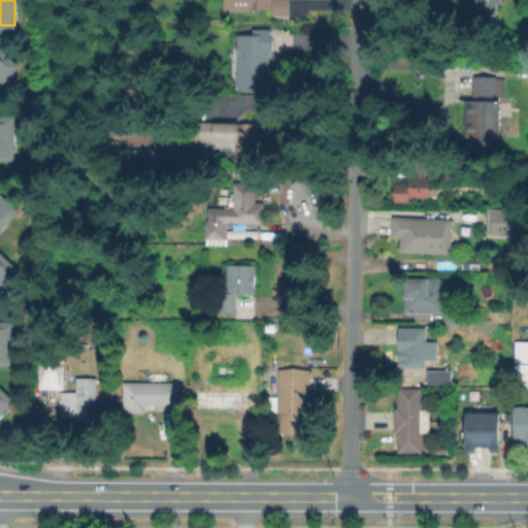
[(274,0),(274,1),(288,1),(288,17),(272,17),(272,10),(226,9),(226,0),(274,0)]
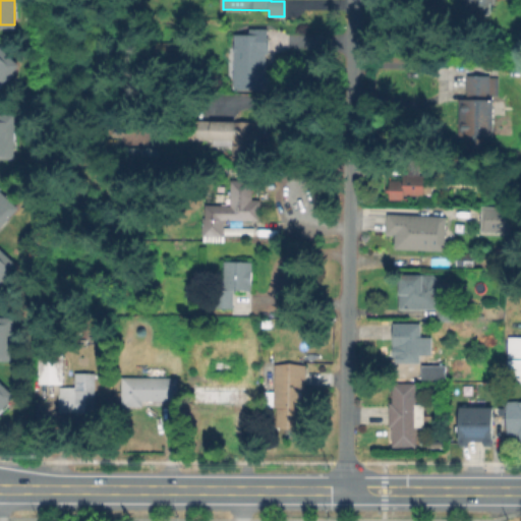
[(494,0),(494,12),(487,12),(487,6),(466,5),(466,0),(494,0)]
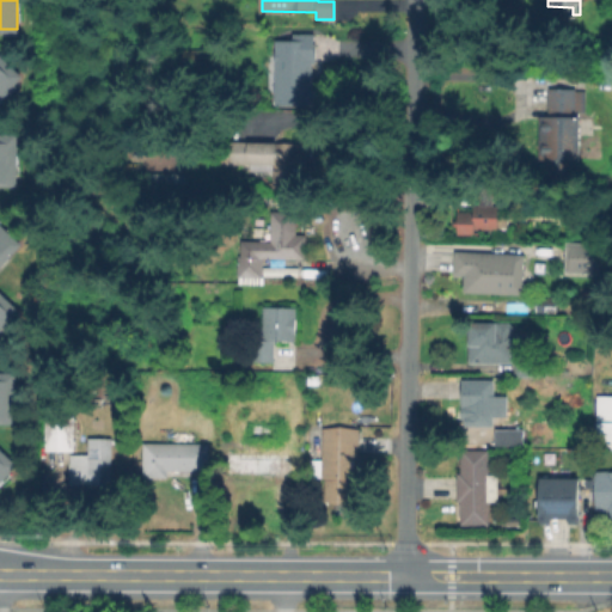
[(317,40),(317,99),(282,99),(282,38),(317,40)]
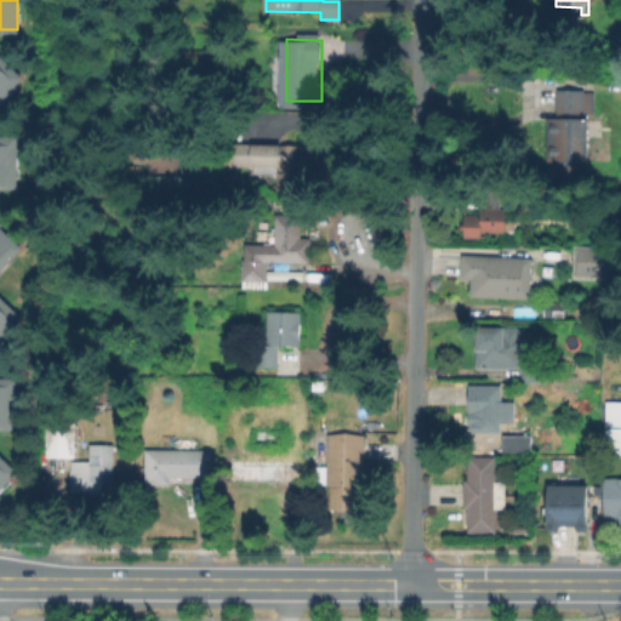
[(0,52),(22,79),(0,97),(0,52)]
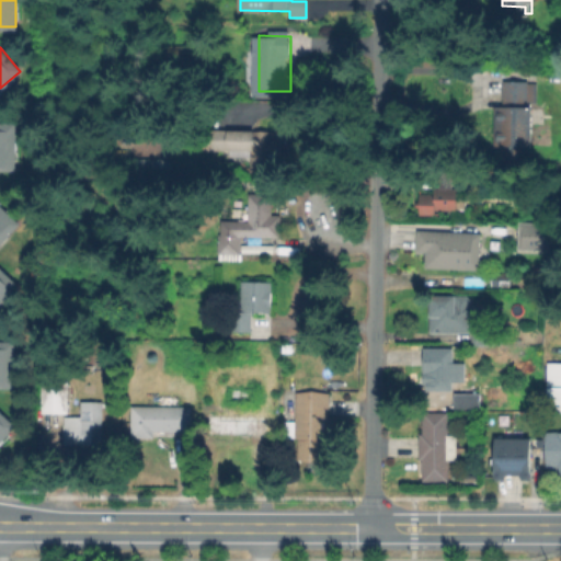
[(536,83),(536,102),(531,102),(531,142),(526,142),(526,159),(503,159),(503,146),(495,146),(495,107),(504,107),(504,83),(536,83)]
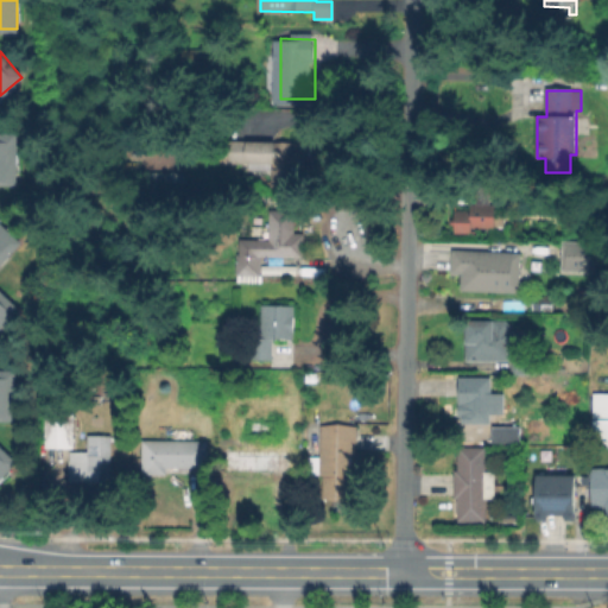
[(0,131),(18,131),(18,185),(0,185),(0,131)]
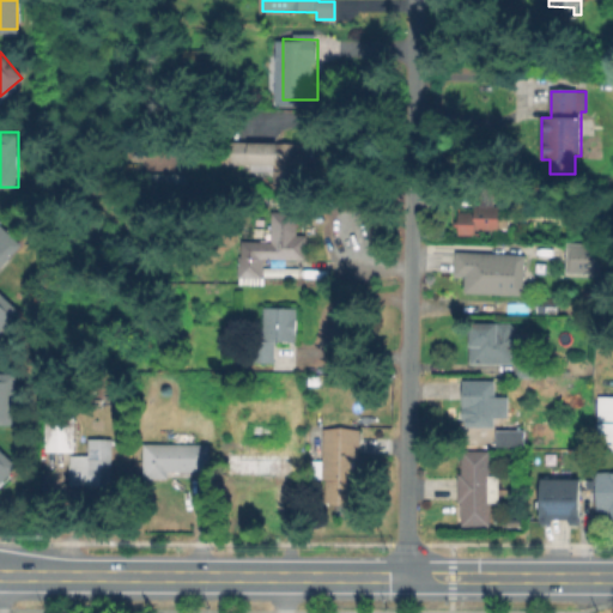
[(311,150),(311,169),(299,169),(298,188),(278,188),(278,165),(222,164),(222,138),(299,139),(299,150),(311,150)]
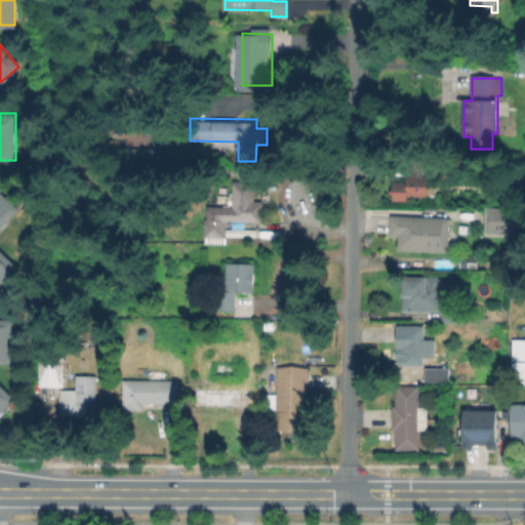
[(428,175),(428,180),(437,180),(437,194),(428,194),(428,197),(408,197),(408,203),(387,203),(387,179),(406,179),(406,175),(428,175)]
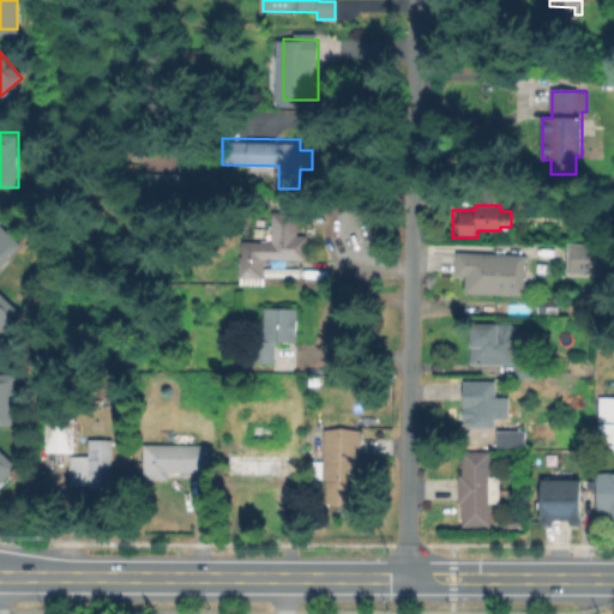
[(309,229),(309,260),(264,260),(264,286),(244,286),(244,242),(270,242),(270,211),(296,211),(296,229),(309,229)]
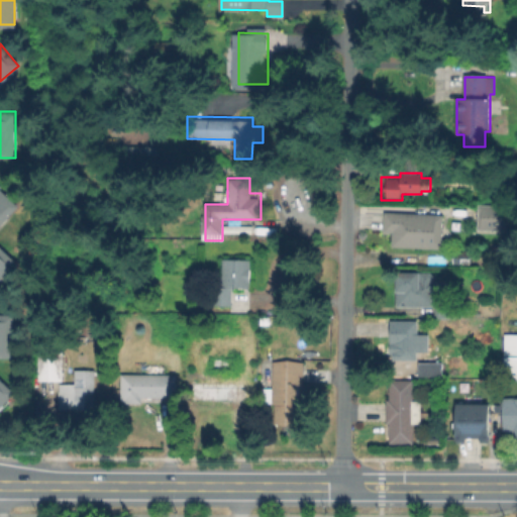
[(0,190),(16,205),(0,222),(0,190)]
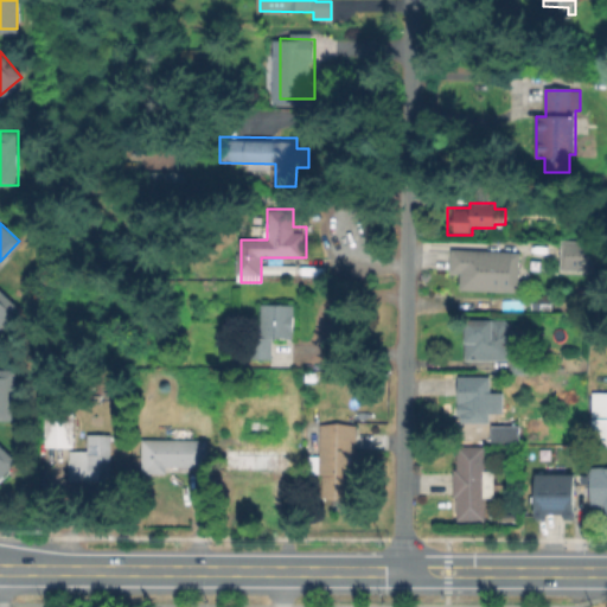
[(595,244),(595,269),(568,269),(568,244),(595,244)]
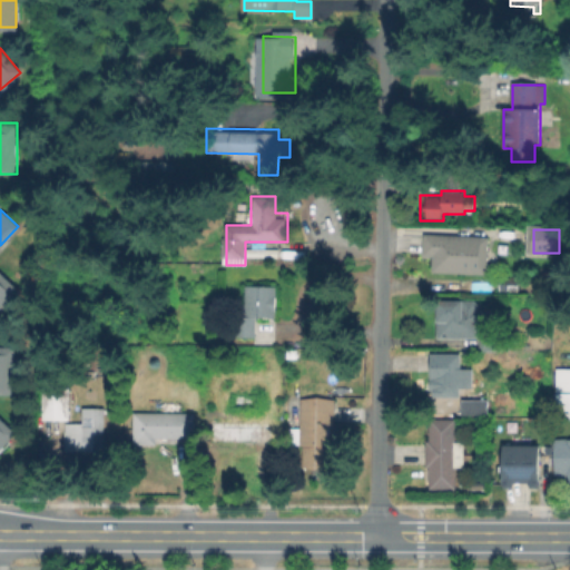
[(488,237),(488,274),(433,274),(433,256),(424,256),(424,237),(488,237)]
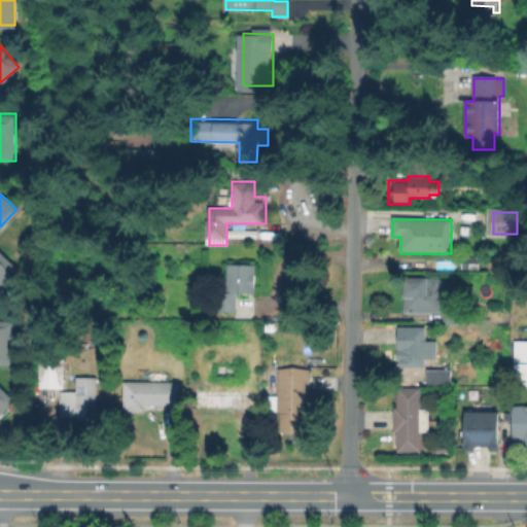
[(483,254),(483,272),(459,271),(459,254),(483,254)]
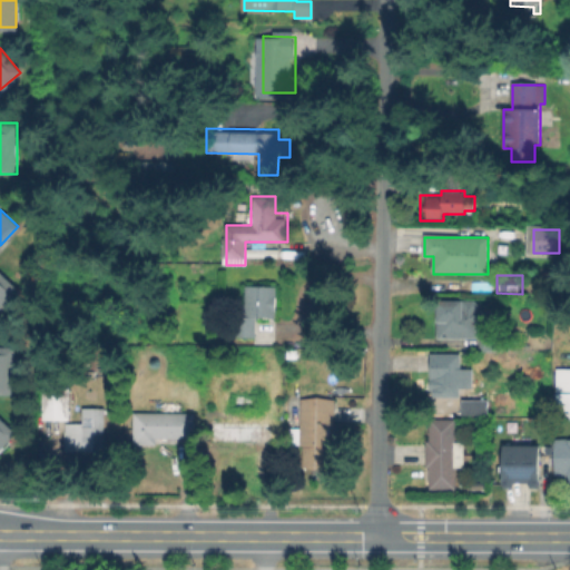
[(0,278),(15,294),(0,307),(0,278)]
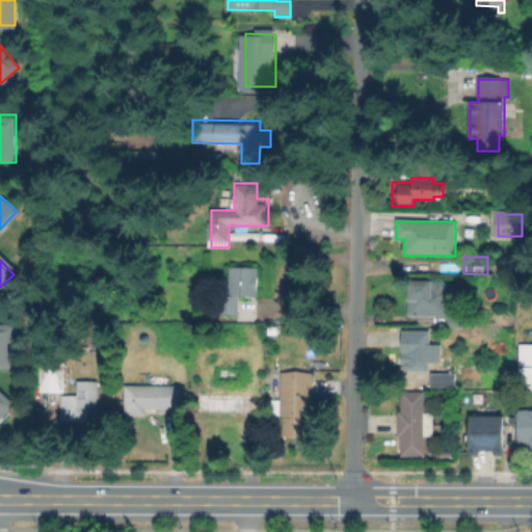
[(261,267),(261,298),(239,298),(239,313),(220,313),(220,295),(230,295),(230,267),(261,267)]
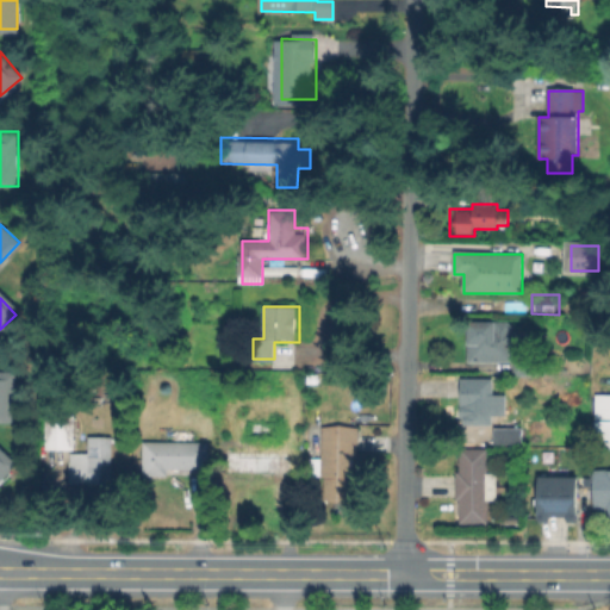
[(512,323),(512,356),(511,356),(511,362),(472,362),(473,323),(512,323)]
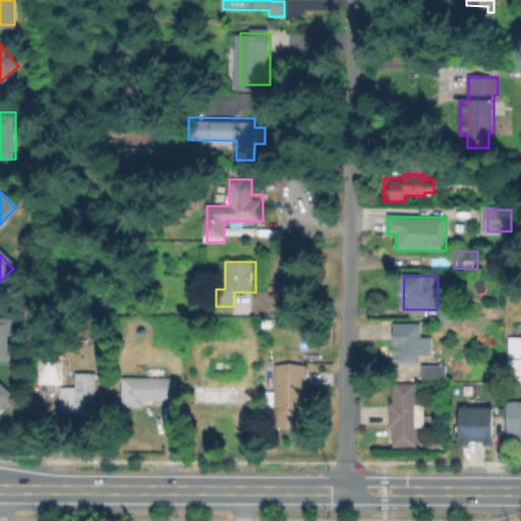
[(0,320),(15,320),(15,361),(0,360),(0,320)]
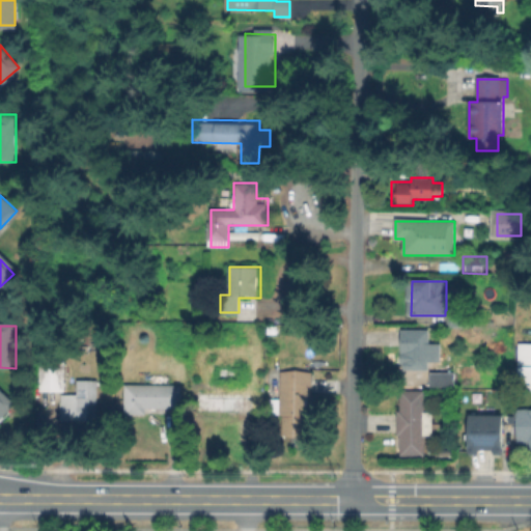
[(173,337),(173,327),(185,327),(185,337),(173,337)]
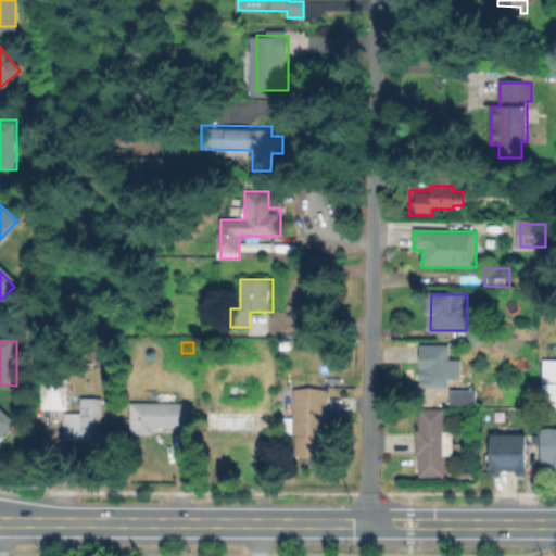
[(462,356),(462,376),(447,376),(447,373),(445,373),(445,386),(427,386),(427,373),(420,373),(420,344),(447,344),(447,356),(462,356)]
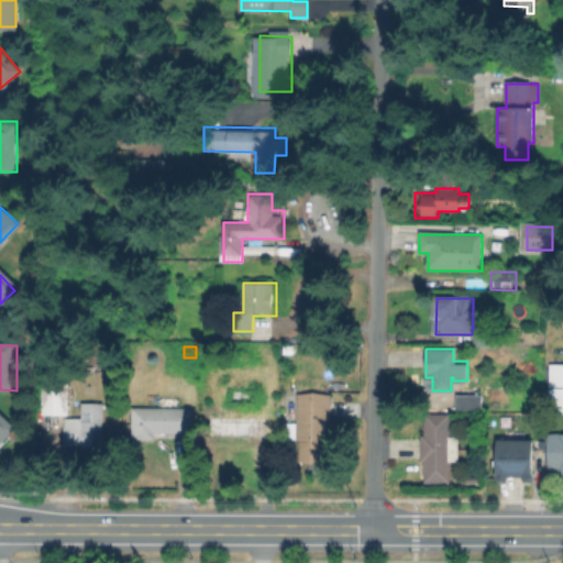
[(562,361),(562,405),(547,405),(547,361),(562,361)]
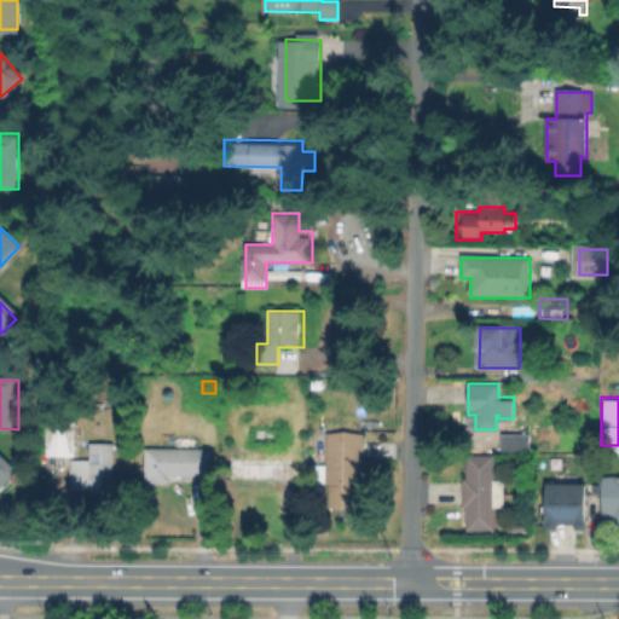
[(209,427),(209,411),(219,411),(218,427),(209,427)]
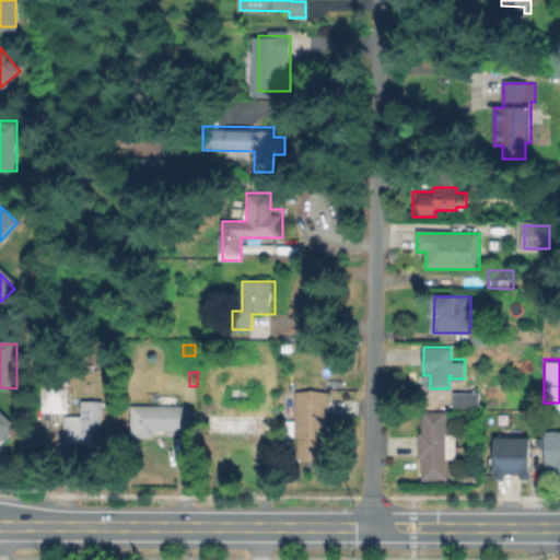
[(69,385),(69,413),(43,412),(44,385),(69,385)]
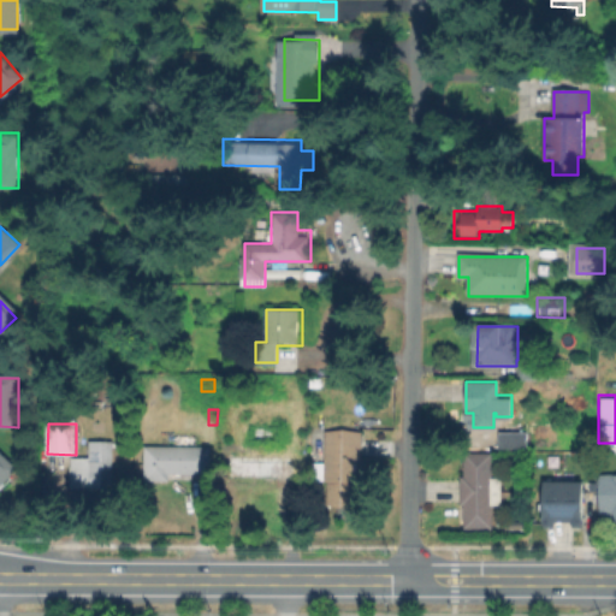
[(372,461),(371,485),(354,485),(354,508),(333,507),(333,485),(324,485),(324,428),(360,428),(360,461),(372,461)]
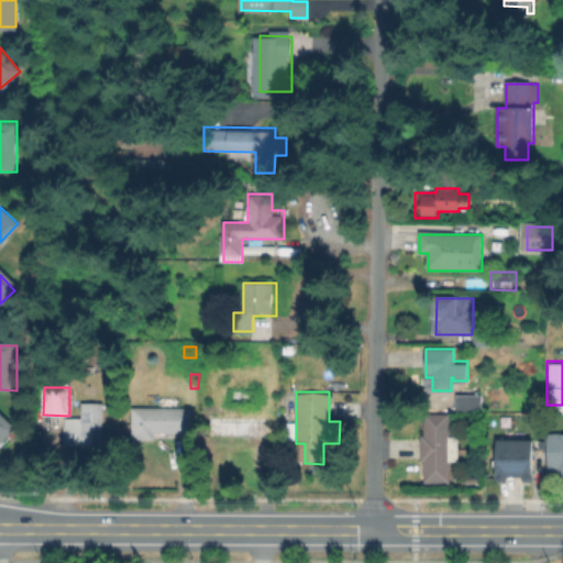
[(482,397),(482,409),(453,409),(453,396),(482,397)]
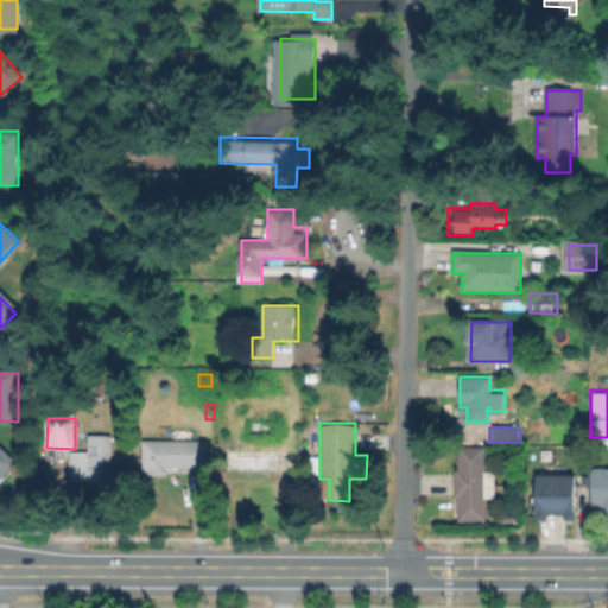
[(112,434),(112,481),(69,480),(69,455),(88,455),(89,434),(112,434)]
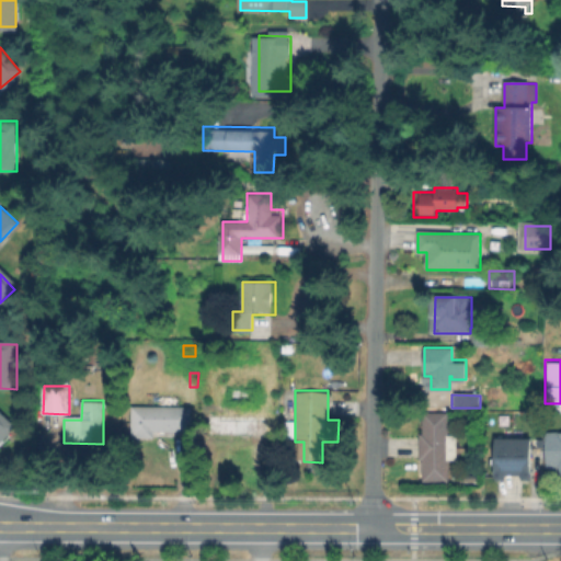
[(180,400),(180,409),(192,409),(192,433),(157,433),(157,437),(132,437),(133,404),(165,405),(165,400),(180,400)]
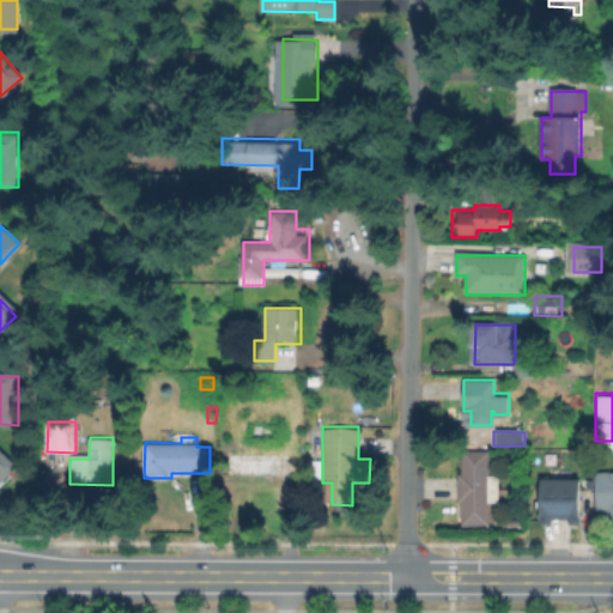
[(0,451),(17,468),(0,485),(0,451)]
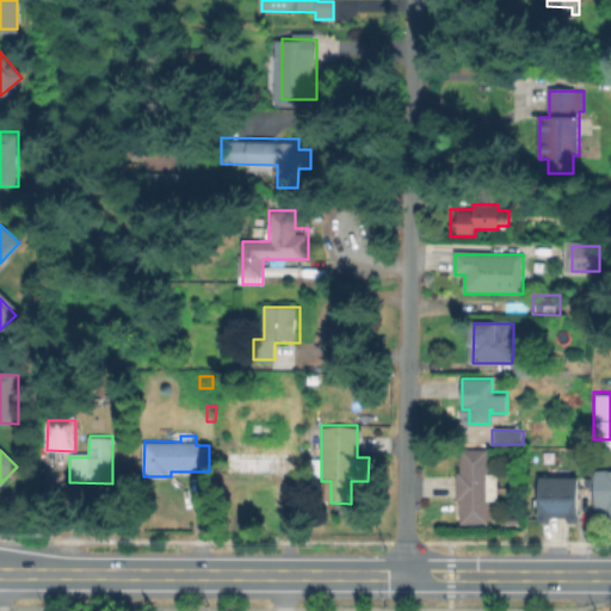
[(294,452),(292,474),(236,474),(236,463),(228,463),(228,451),(294,452)]
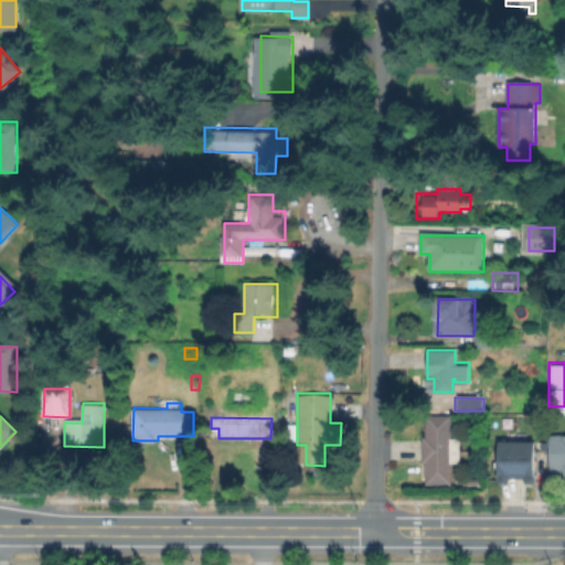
[(459,444),(459,465),(451,465),(451,484),(425,484),(425,418),(454,418),(454,444),(459,444)]
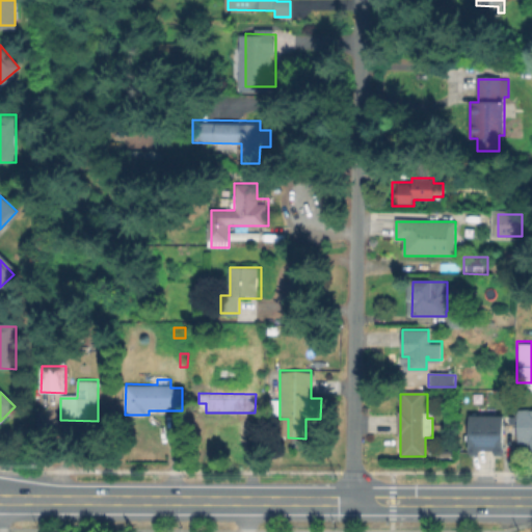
[(471,418),(505,418),(505,457),(471,457),(471,418)]
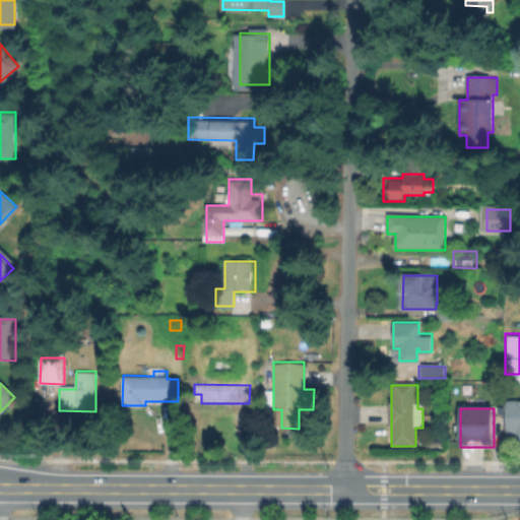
[(519,431),(503,431),(503,408),(519,408),(519,431)]
